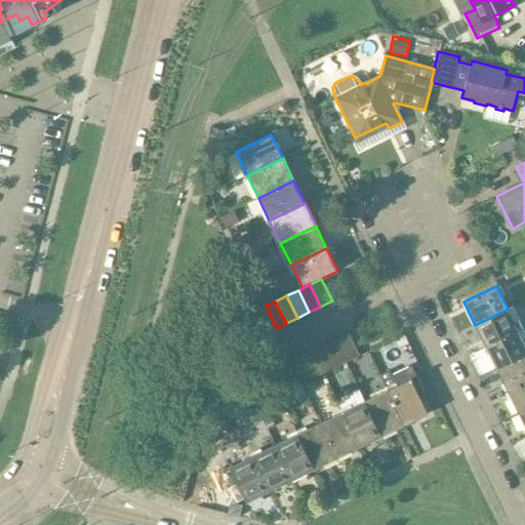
[(297,386),(259,308),(245,315),(283,393),(297,386)]
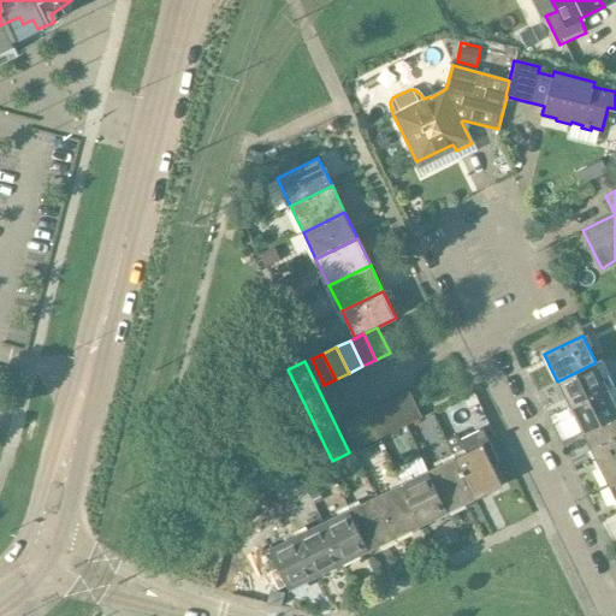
[(596,362),(557,381),(570,407),(608,389),(596,362)]
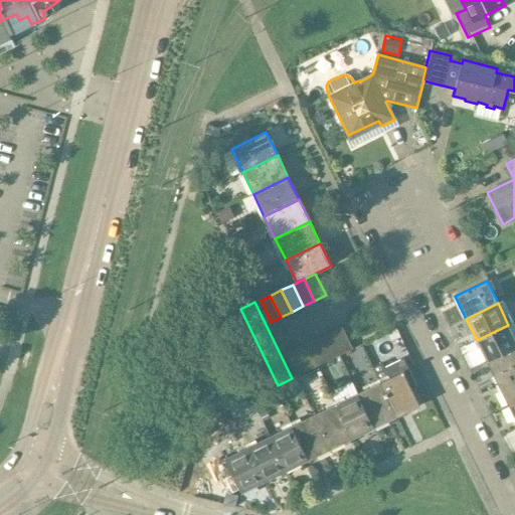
[(514,338),(508,325),(477,340),(487,362),(514,348),(514,338)]
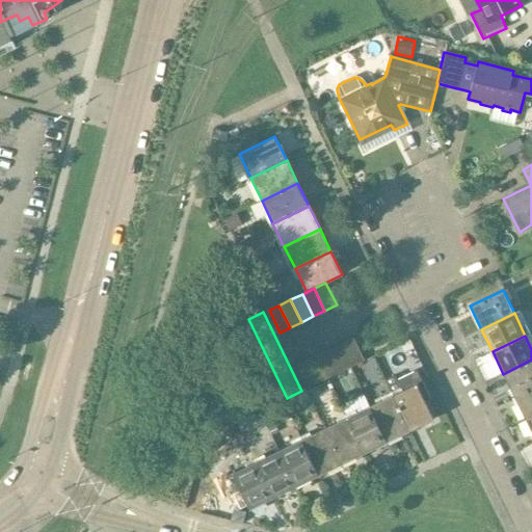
[(353,339),(341,344),(352,367),(364,361),(353,339)]
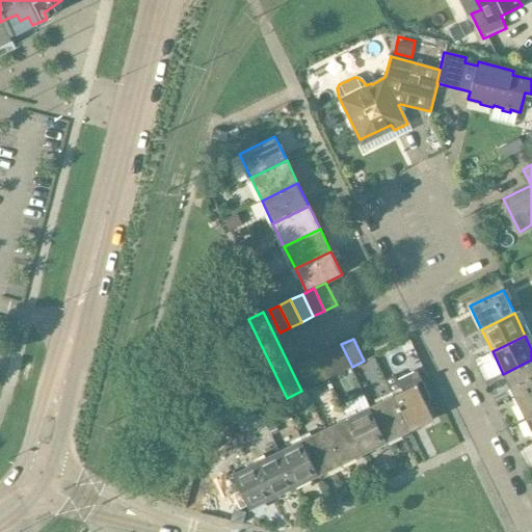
[(341,344),(329,350),(341,372),(352,367),(341,344)]
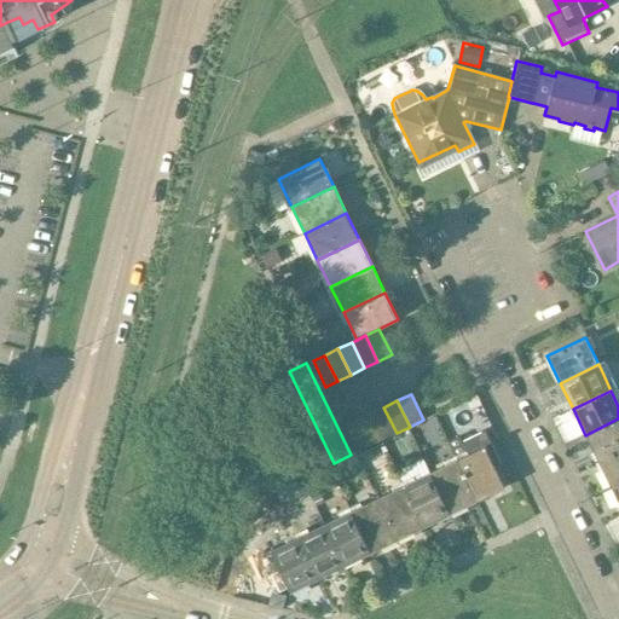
[(383,408),(369,414),(382,440),(397,433),(383,408)]
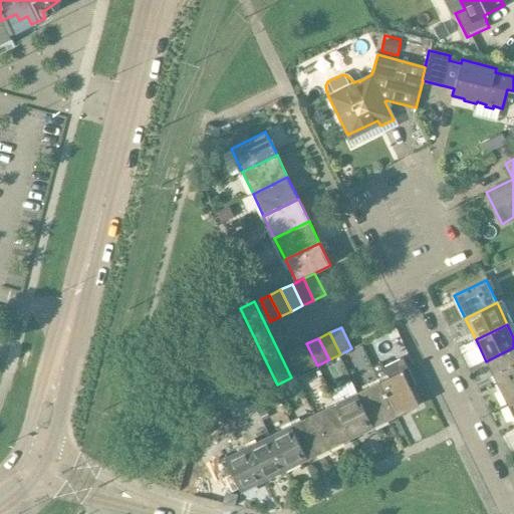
[(306,343),(296,349),(306,370),(317,365),(306,343)]
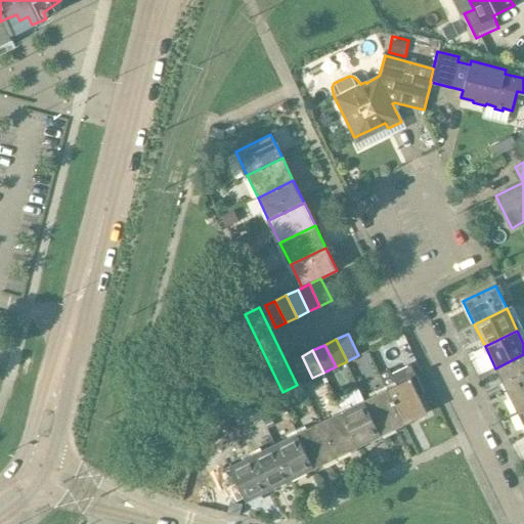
[(523,354),(495,368),(507,390),(523,381),(523,354)]
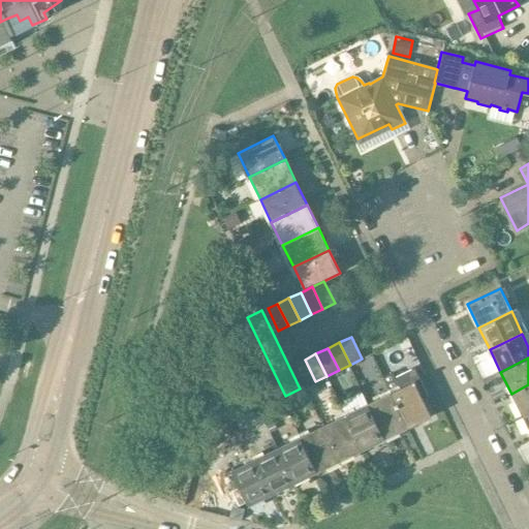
[(315,381),(305,360),(294,364),(306,386),(315,381)]
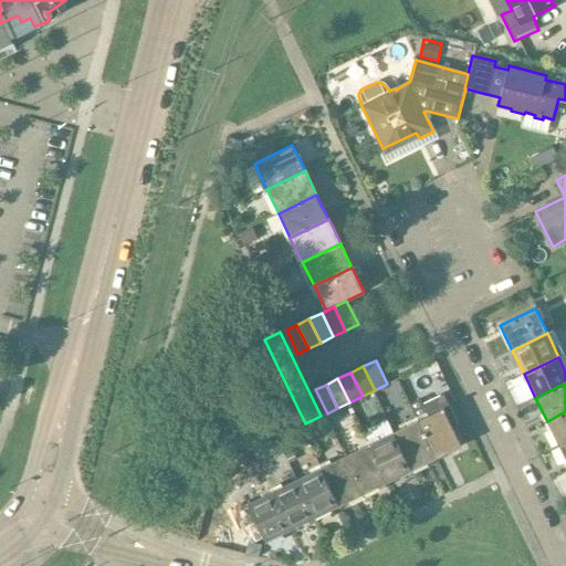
[(443,394),(422,405),(420,399),(410,405),(418,420),(437,459),(461,447),(451,426),(457,422),(443,394)]
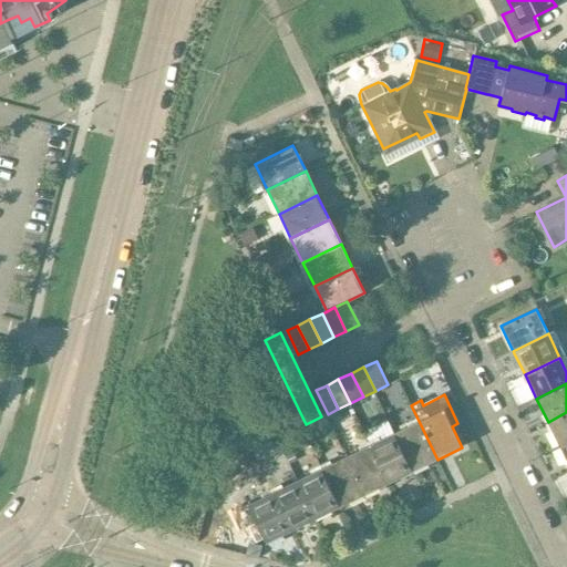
[(566,412),(548,422),(560,446),(566,443),(566,412)]
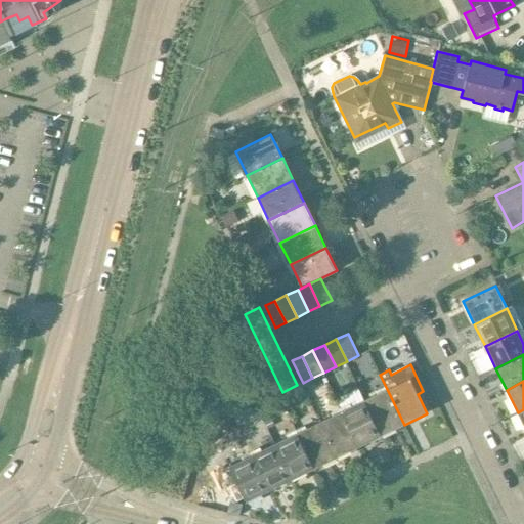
[(387,389),(364,400),(381,435),(404,425),(387,389)]
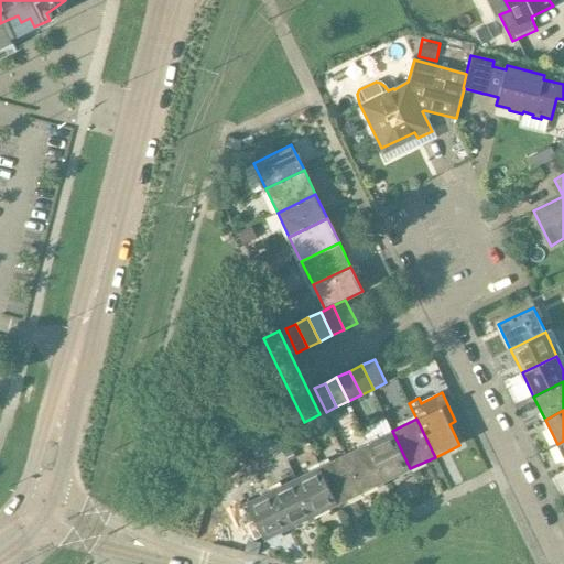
[(392,431),(368,442),(387,480),(410,468),(392,431)]
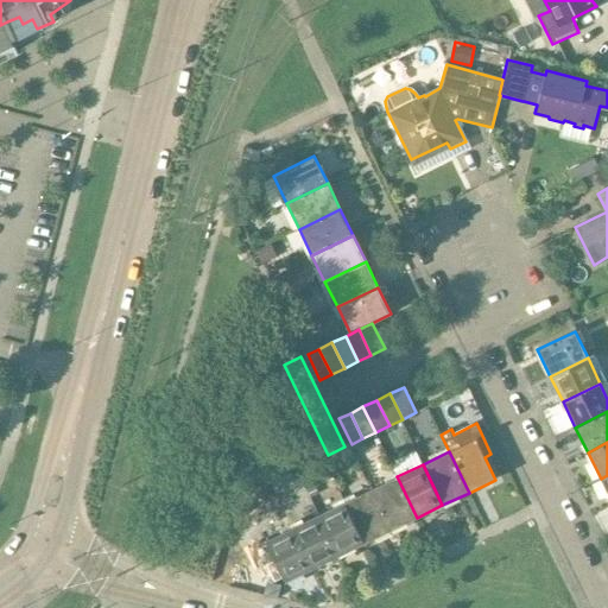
[(397,476),(371,489),(391,530),(417,518),(397,476)]
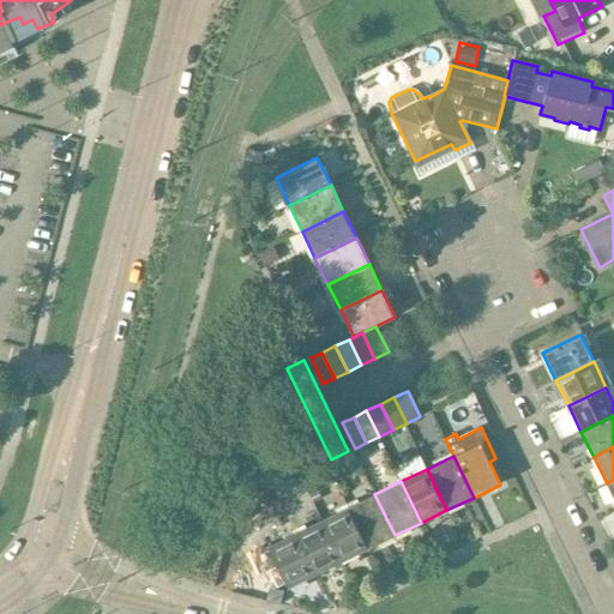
[(374,494),(348,507),(368,548),(395,535),(374,494)]
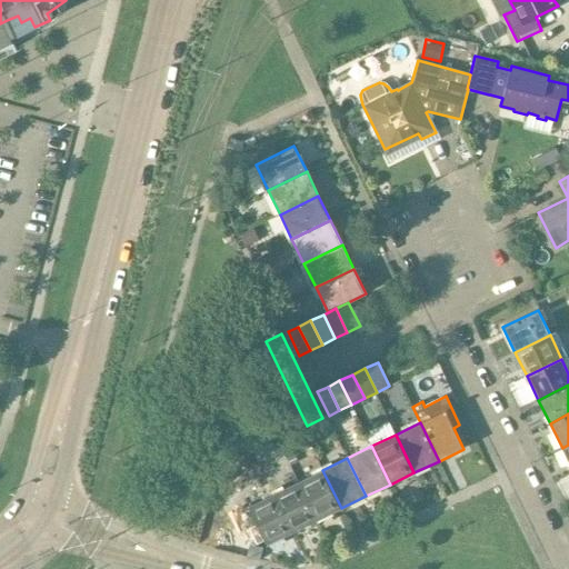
[(322,470),(298,481),(317,520),(341,508),(322,470)]
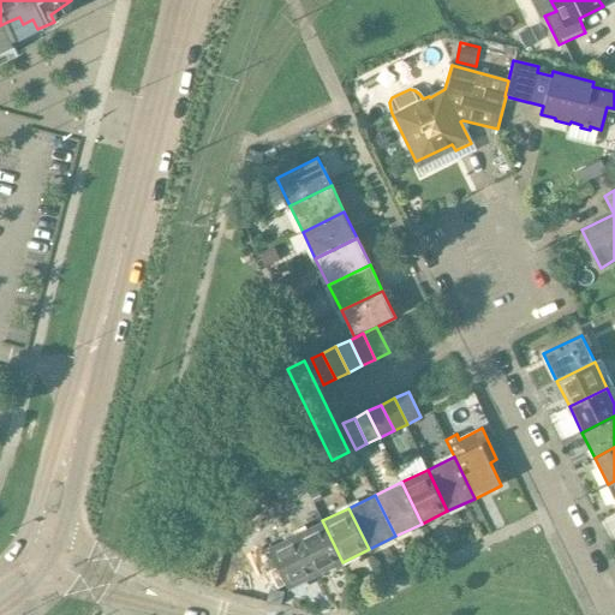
[(322,520),(296,533),(316,575),(342,562),(322,520)]
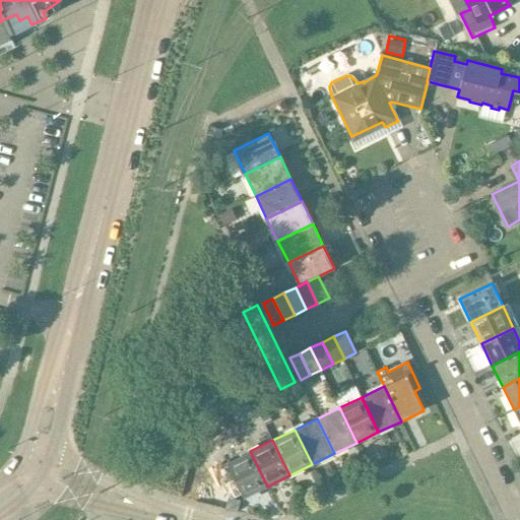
[(250,451),(226,462),(235,479),(228,482),(235,497),(242,494),(244,498),(267,486),(250,451)]
